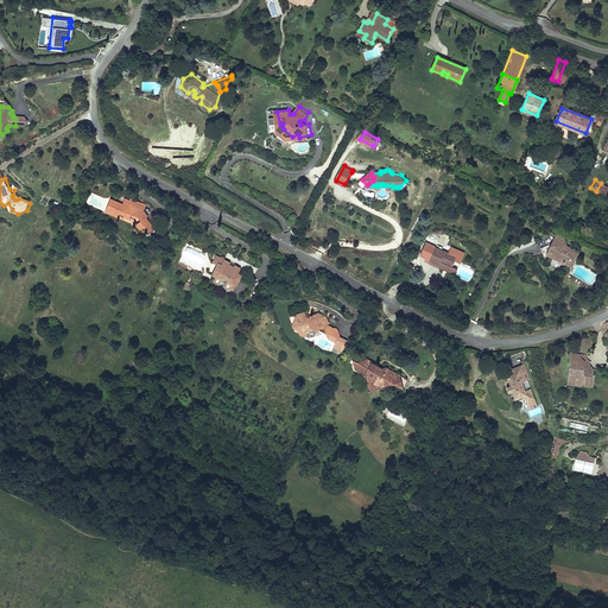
[(124,203),(111,200),(106,213),(120,217),(121,214),(124,215),(124,216),(128,220),(132,215),(137,216),(139,222),(135,226),(139,230),(144,227),(150,233),(154,229),(145,219),(147,216),(141,209),(145,202),(132,197),(131,200),(125,197),(124,203)]
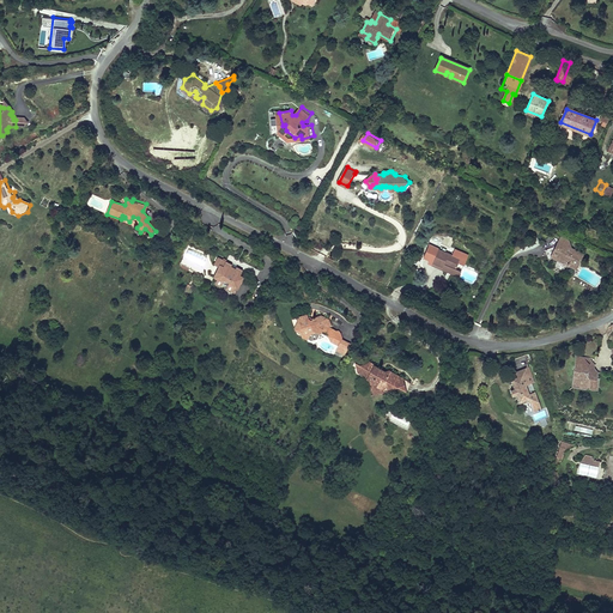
[(569,240),(569,237),(562,234),(557,243),(569,240)]
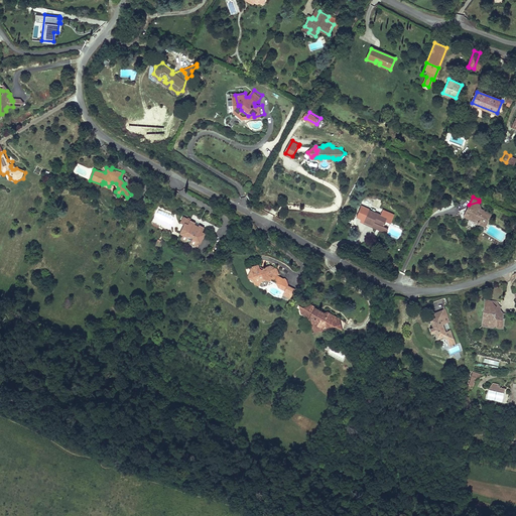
[(491,213),(481,208),(479,202),(469,205),(467,206),(469,210),(467,211),(470,218),(477,221),(480,220),(481,223),(487,222),(486,219),(489,218),(491,213)]
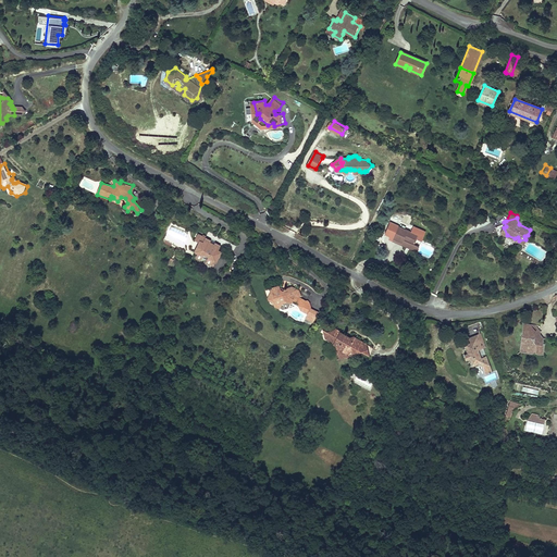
[(415,244),(418,236),(399,229),(395,239),(403,243),(404,239),(415,244)]
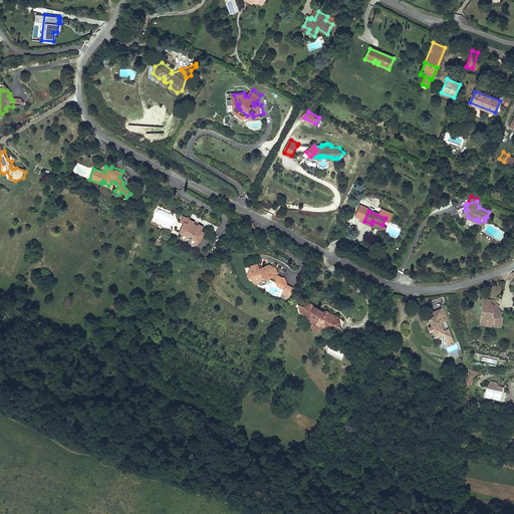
[(204,232),(201,231),(203,228),(189,222),(189,221),(182,218),(180,223),(184,225),(180,233),(181,233),(182,234),(181,238),(195,244),(196,240),(198,241),(199,242),(204,232)]
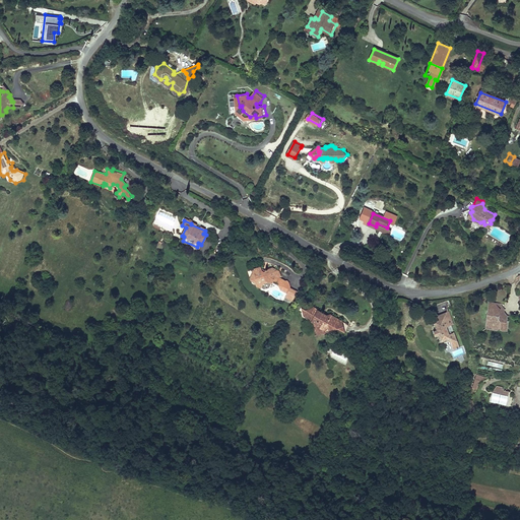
[(174,232),(153,223),(152,226),(170,235),(174,235),(174,232)]
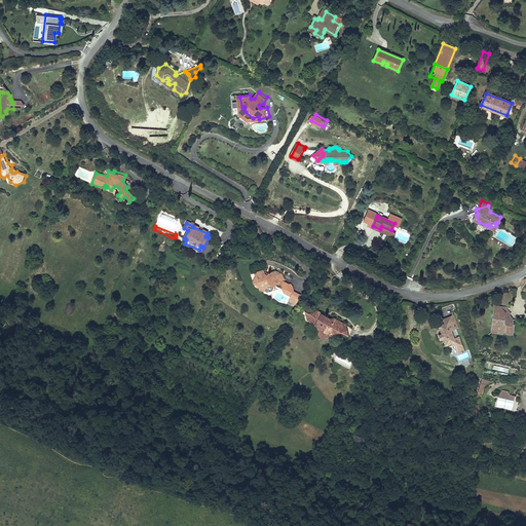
[(393,237),(396,231),(391,230),(381,226),(380,229),(379,232),(393,237)]
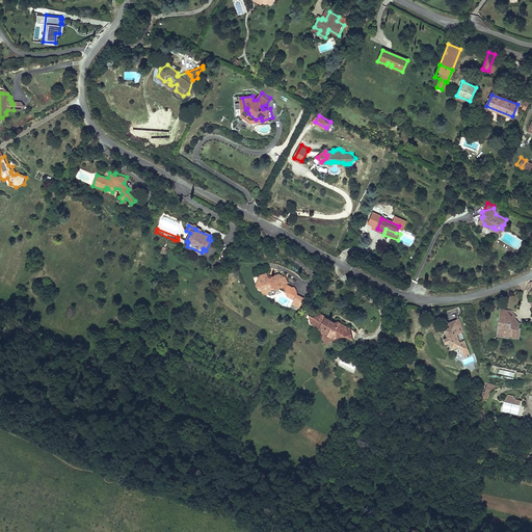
[(202,253),(187,246),(188,242),(187,241),(184,247),(203,256),(205,249),(203,248),(202,253)]
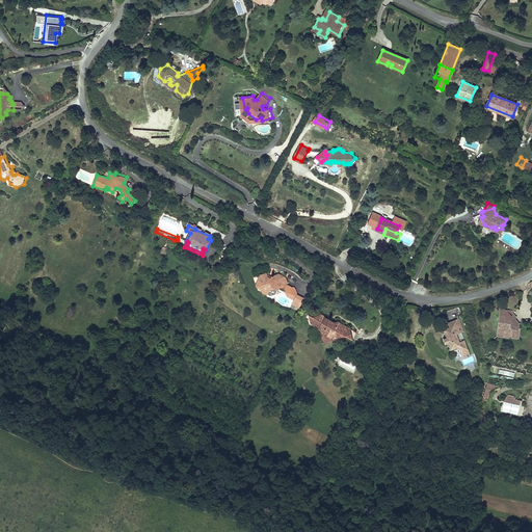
[(264,271),(255,273),(257,287),(257,293),(262,295),(264,291),(264,288),(269,287),(274,290),(277,287),(281,289),(284,284),(284,276),(275,273),(269,273),(268,274),(267,277),(264,275),(264,272),(264,271)]
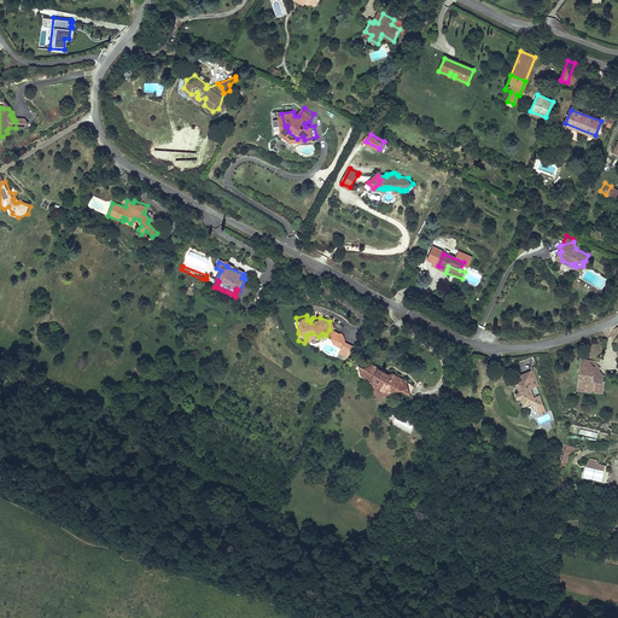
[(336,333),(334,333),(331,340),(340,345),(339,348),(337,353),(344,357),(350,345),(340,340),(342,339),(340,338),(340,337),(340,336),(339,334),(338,333),(336,333)]
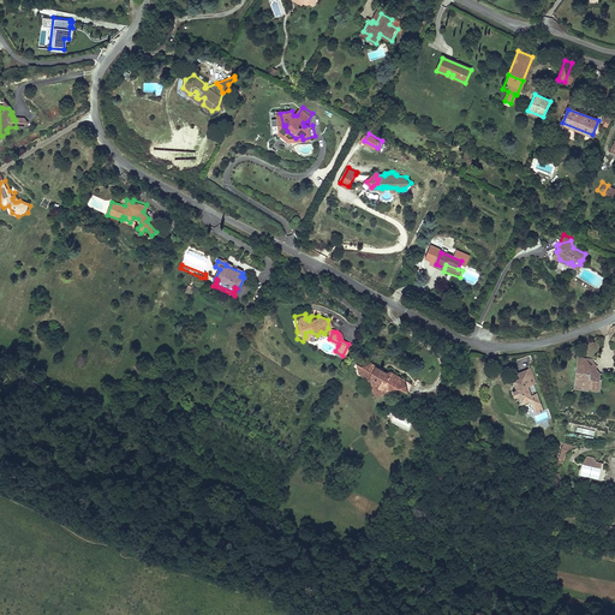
[(595,384),(597,372),(593,372),(595,364),(589,359),(577,357),(573,383),(580,384),(583,389),(587,388),(589,390),(597,392),(598,384),(595,384)]
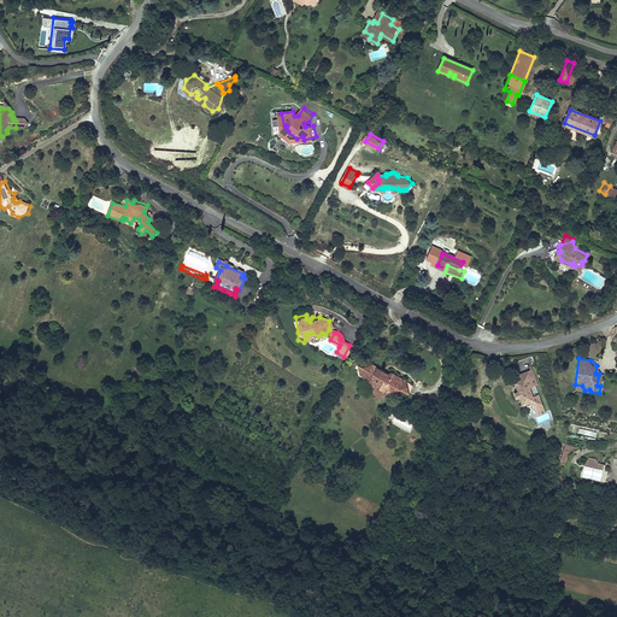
[(382,370),(368,363),(366,365),(363,364),(358,365),(356,364),(353,369),(354,372),(359,371),(364,374),(363,376),(368,378),(369,382),(371,386),(374,388),(378,392),(387,387),(391,382),(394,385),(399,376),(386,369),(382,370)]
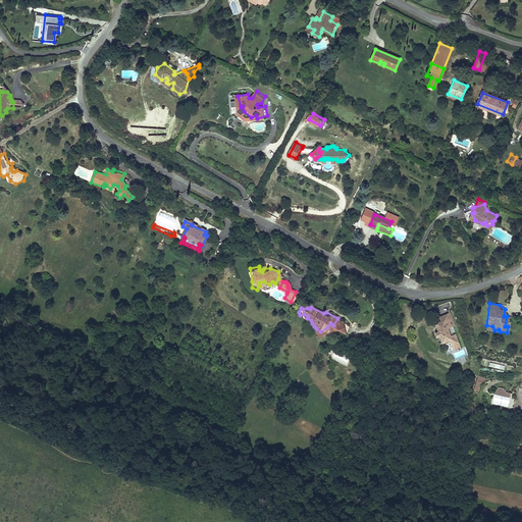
[(449,335),(446,327),(453,325),(449,313),(441,315),(444,319),(434,322),(437,330),(438,335),(440,342),(450,338),(452,346),(457,345),(454,333),(449,335)]
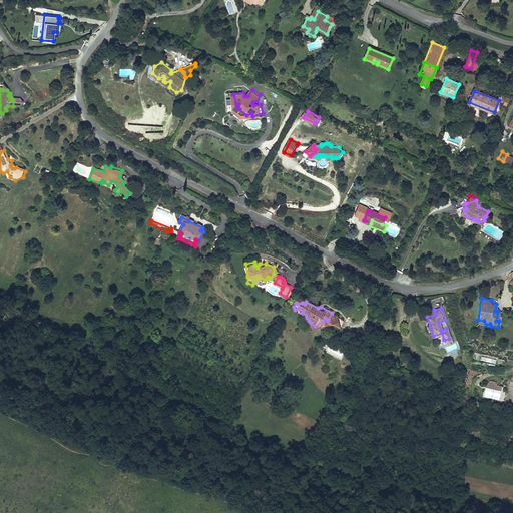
[(335,324),(332,313),(328,320),(325,318),(322,322),(315,326),(311,323),(309,321),(307,318),(306,315),(302,313),(303,311),(299,309),(297,312),(303,316),(307,324),(316,329),(330,322),(335,324)]
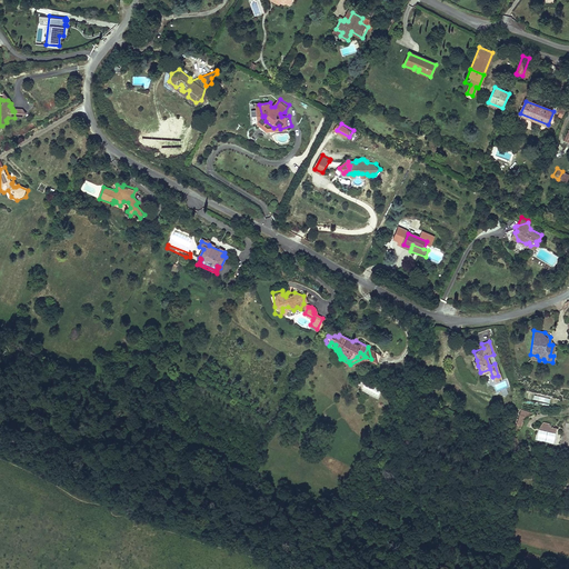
[(363,383),(361,391),(379,396),(381,388),(363,383)]
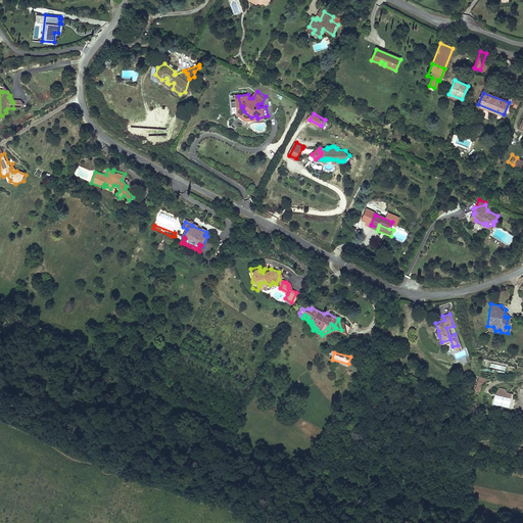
[(478,372),(484,367),(474,364),(472,371),(478,372)]
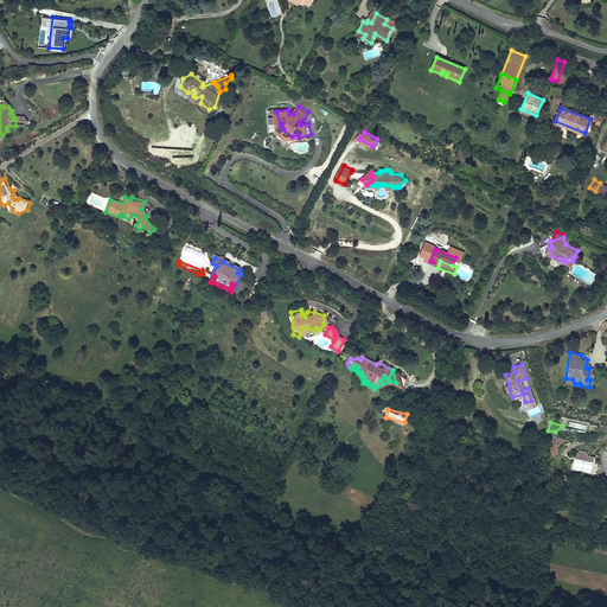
[(556,448),(563,442),(553,438),(549,446),(556,448)]
